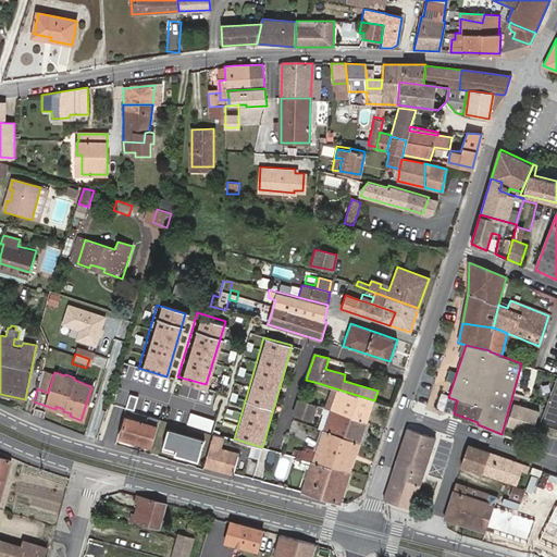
[(322,384),(318,398),(324,400),(329,386),(322,384)]
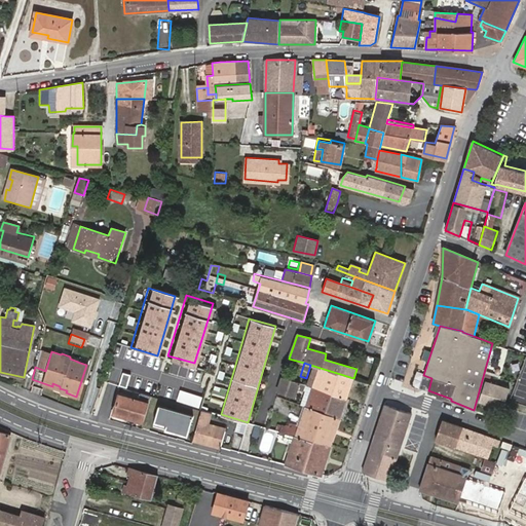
[(299,383),(311,387),(346,399),(353,378),(310,365),(306,378),(300,376),(298,375),(296,382),(299,383)]
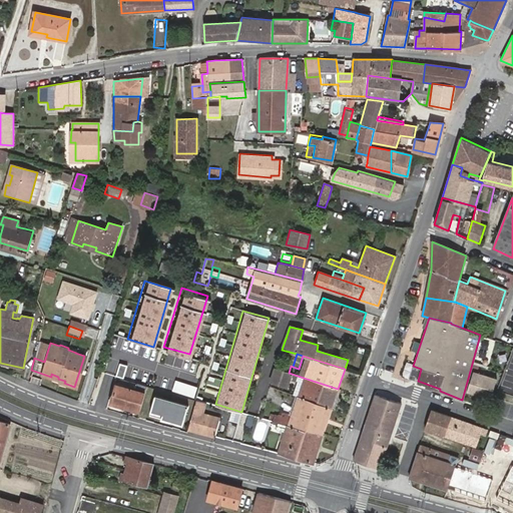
[(287,386),(290,380),(292,374),(289,373),(276,368),(272,381),(287,386)]
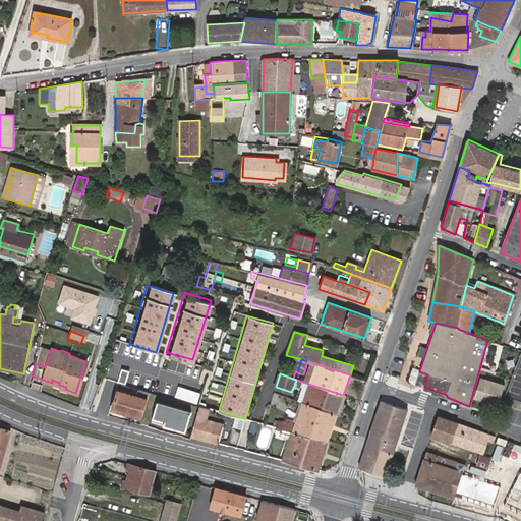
[(474,398),(498,405),(504,385),(480,378),(474,398)]
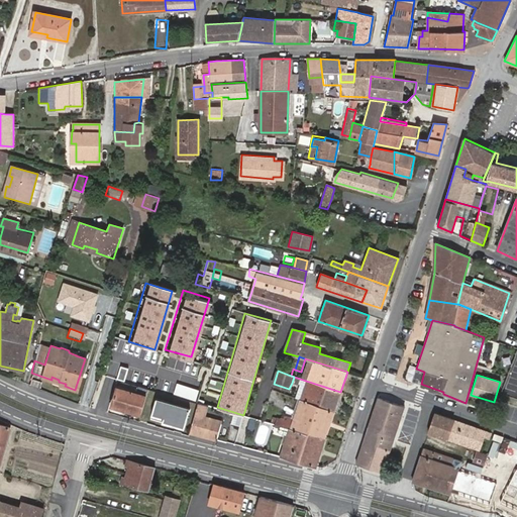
[(295,399),(299,400),(306,381),(294,377),(292,383),(300,385),(295,399)]
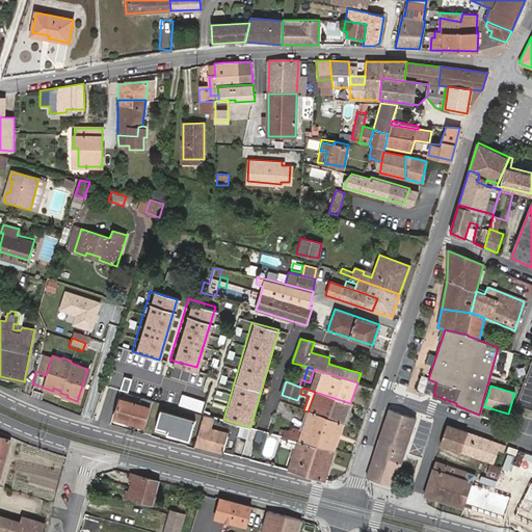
[(315,392),(308,411),(344,424),(350,403),(315,392)]
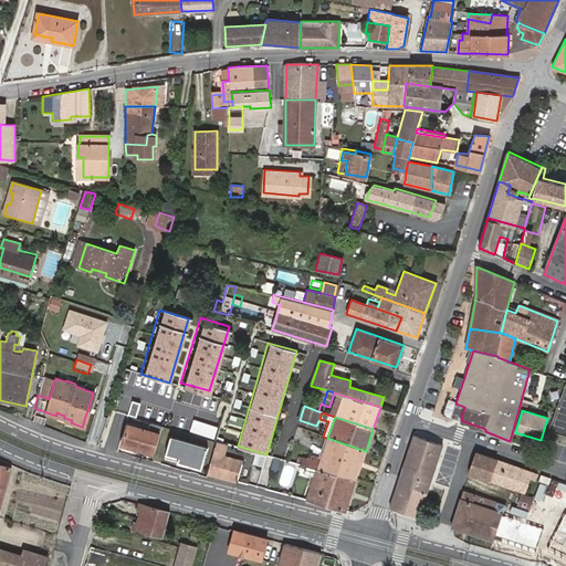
[(155,453),(161,426),(153,423),(149,431),(127,426),(122,444),(155,453)]
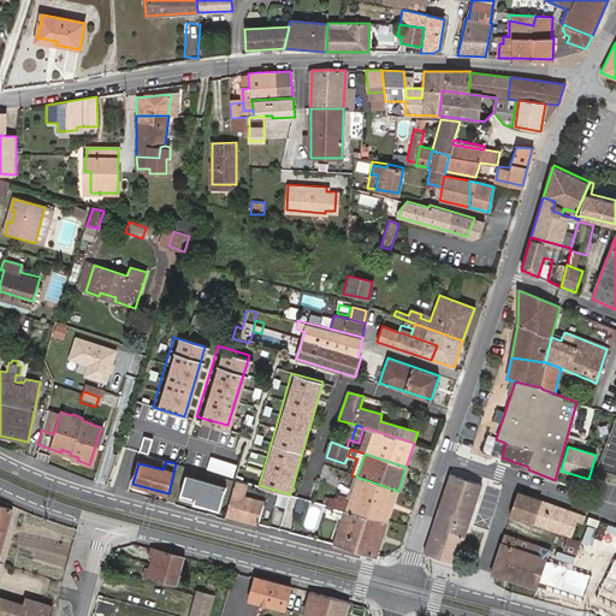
[(455,562),(481,484),(450,473),(424,551),(455,562)]
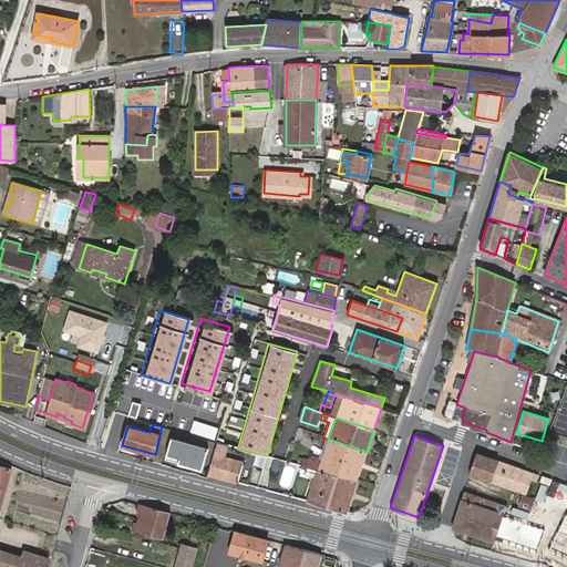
[(178,462),(188,465),(189,457),(172,453),(175,440),(171,439),(166,455),(178,459),(178,462)]
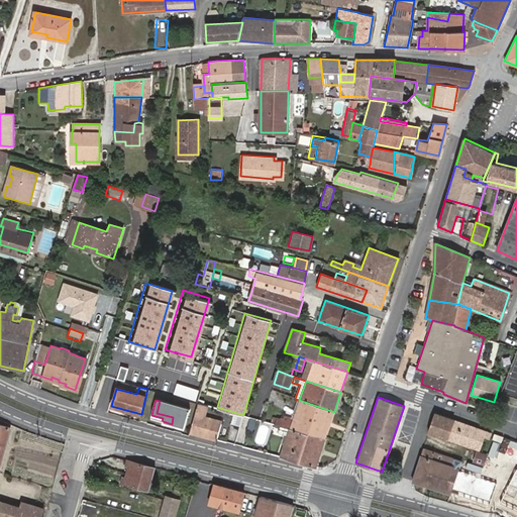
[(299,400),(290,428),(325,438),(334,412),(299,400)]
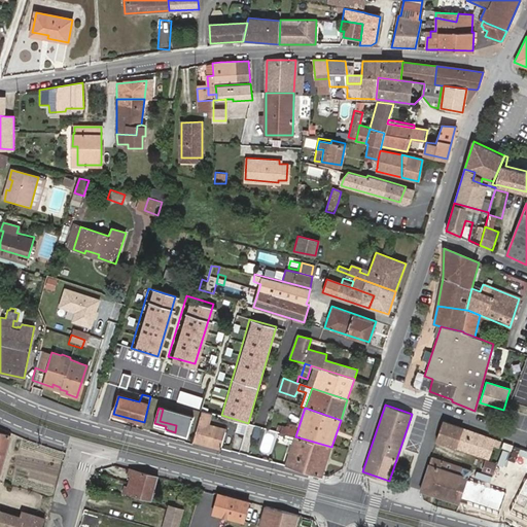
[(187,435),(194,417),(163,409),(160,421),(176,425),(175,432),(187,435)]
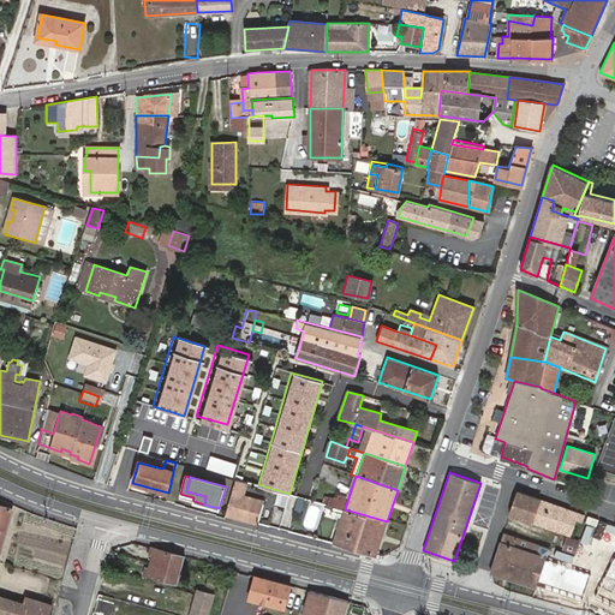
[(242,496),(245,482),(240,481),(236,479),(226,514),(255,521),(261,501),(242,496)]
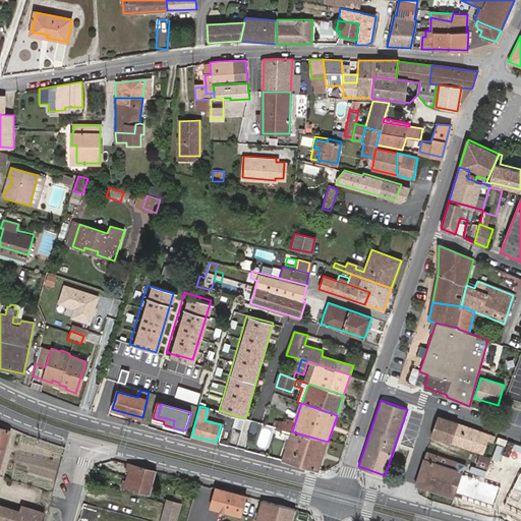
[(491,441),(494,436),(438,416),(431,436),(482,453),(487,440),(491,441)]
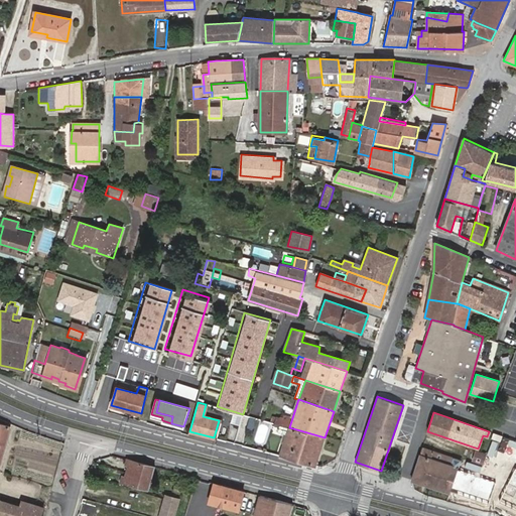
[(408,442),(415,416),(403,413),(397,439),(408,442)]
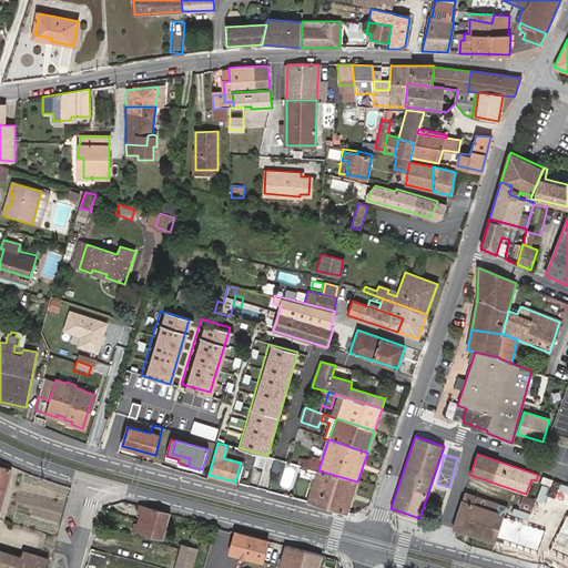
[(298,456),(297,465),(317,468),(318,459),(298,456)]
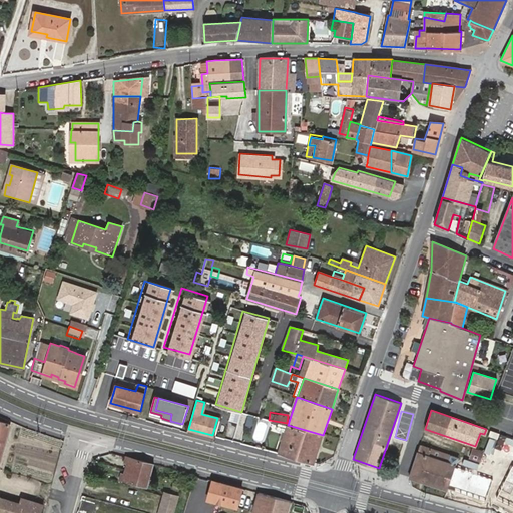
[(0,456),(9,426),(0,423),(0,456)]
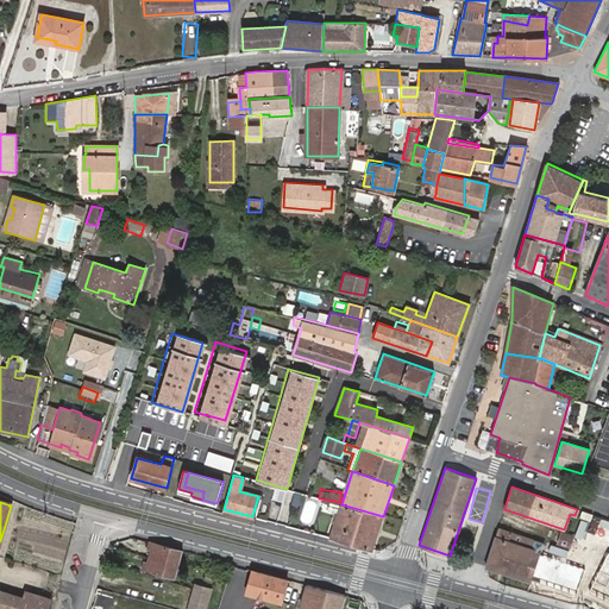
[(383,516),(341,504),(331,538),(372,548),(383,516)]
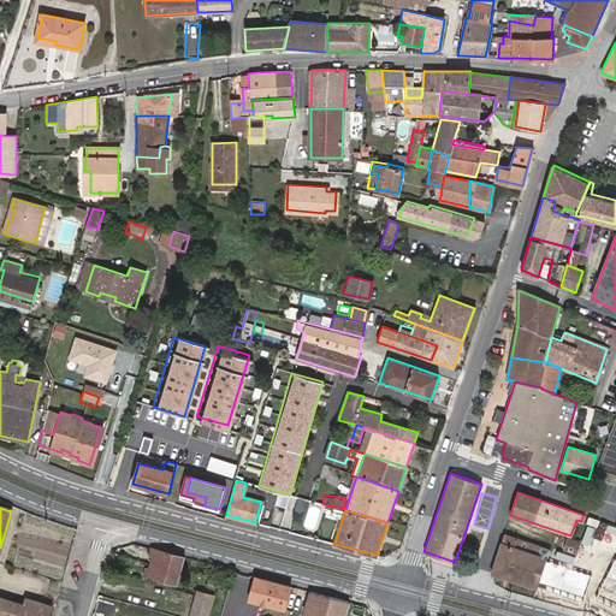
[(17,555),(69,562),(73,526),(22,520),(17,555)]
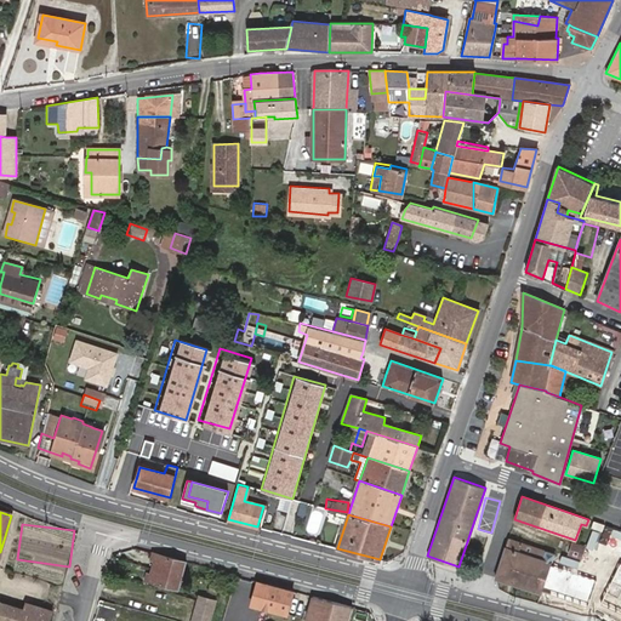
[(508,537),(495,577),(541,592),(554,553),(545,550),(543,556),(520,548),(522,542),(508,537)]
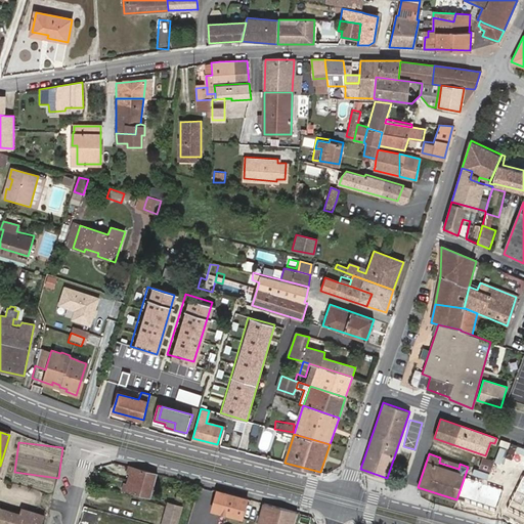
[(490,470),(493,461),(483,456),(479,467),(490,470)]
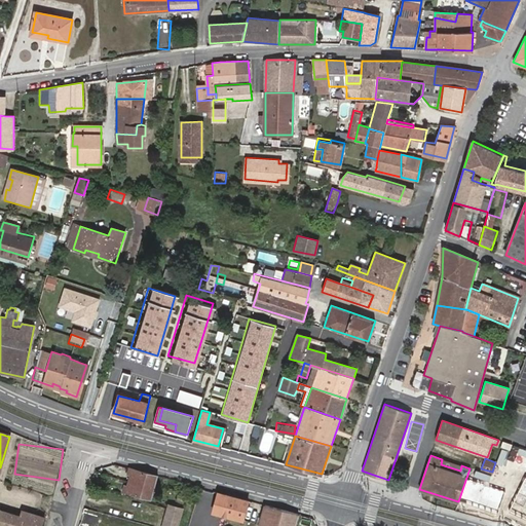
[(460,471),(461,465),(442,459),(441,464),(460,471)]
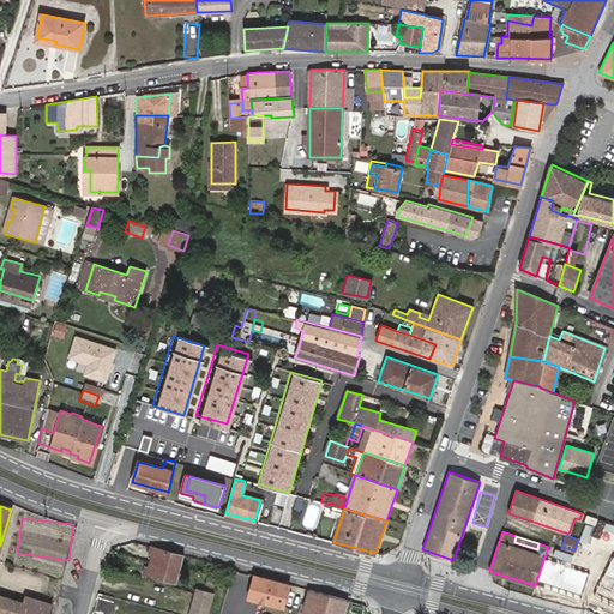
[(175,581),(184,554),(151,546),(149,554),(151,554),(157,557),(154,567),(148,565),(146,565),(144,572),(175,581)]
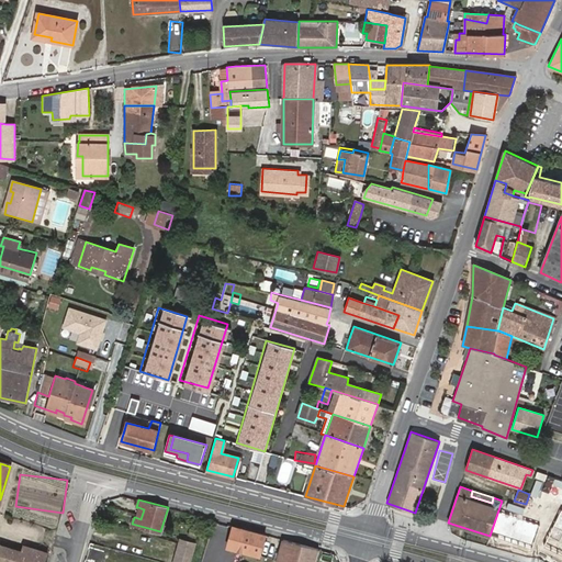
[(144,509),(138,507),(135,517),(141,519),(144,509)]
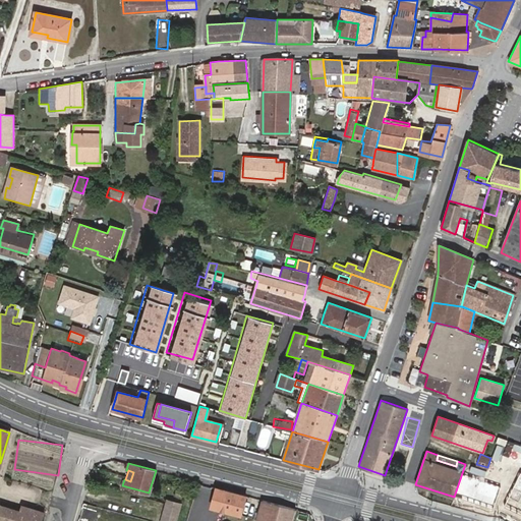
[(243,514),(248,494),(215,484),(210,505),(243,514)]
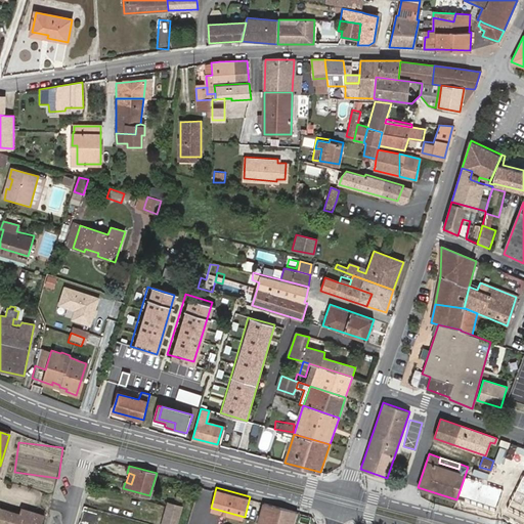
[(162,523),(176,523),(181,506),(168,503),(162,523)]
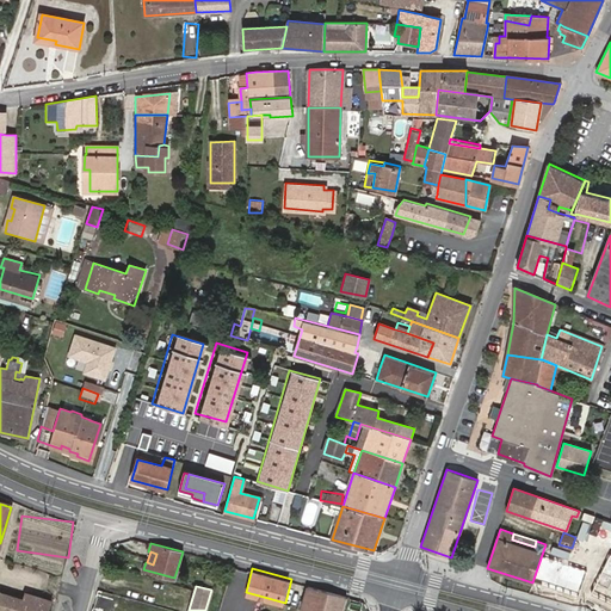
[(341,610),(346,597),(308,586),(300,610),(341,610)]
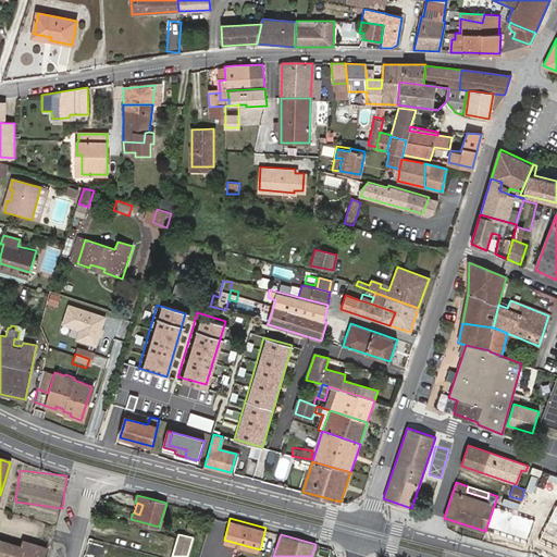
[(0,556),(41,556),(45,546),(23,540),(21,545),(0,540),(0,556)]
